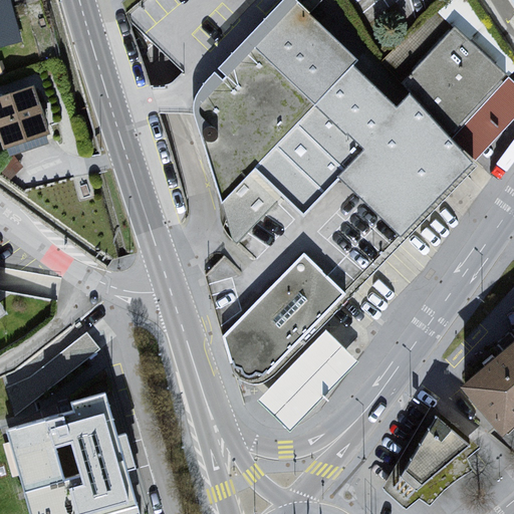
[(7,0),(0,0),(0,47),(20,44),(7,0)]
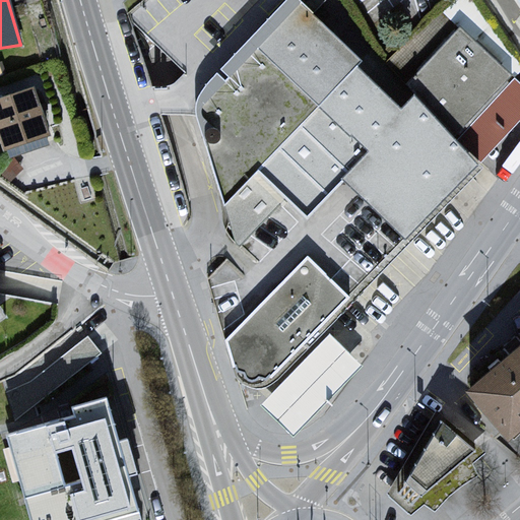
[(519,0),(501,0),(519,23),(519,0)]
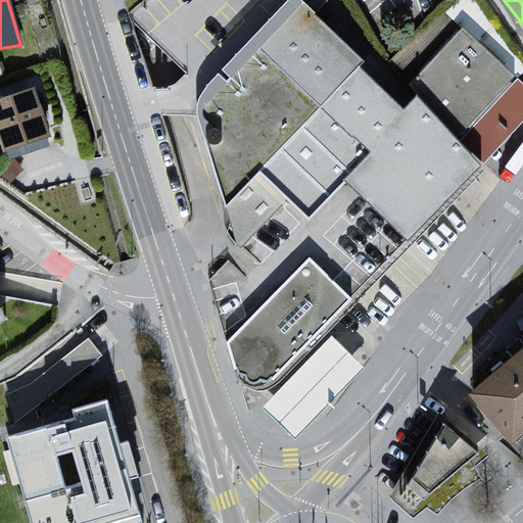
[(522,91),(459,32),(405,87),(479,163),(522,117),(522,91)]
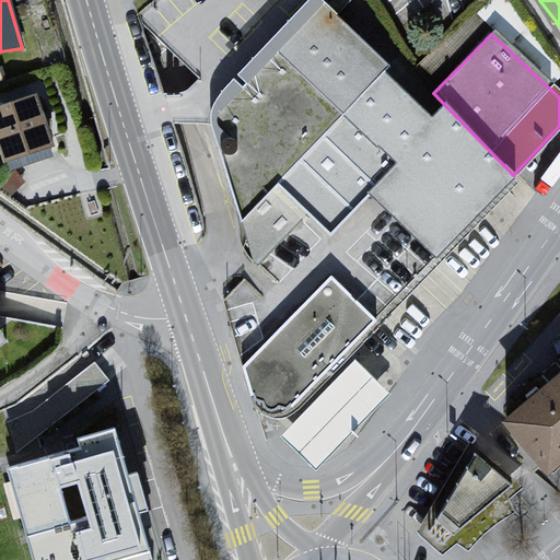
[(208,97),(217,109),(246,85),(237,73),(208,97)]
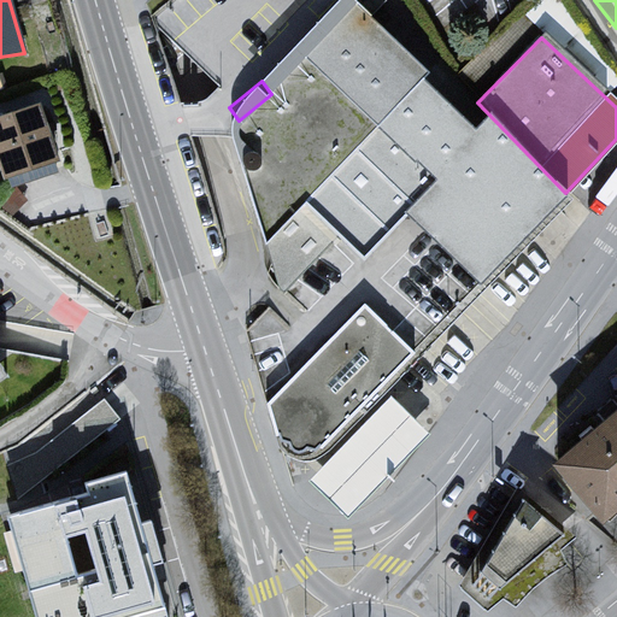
[(34,106),(0,116),(0,177),(0,180),(53,163),(34,106)]
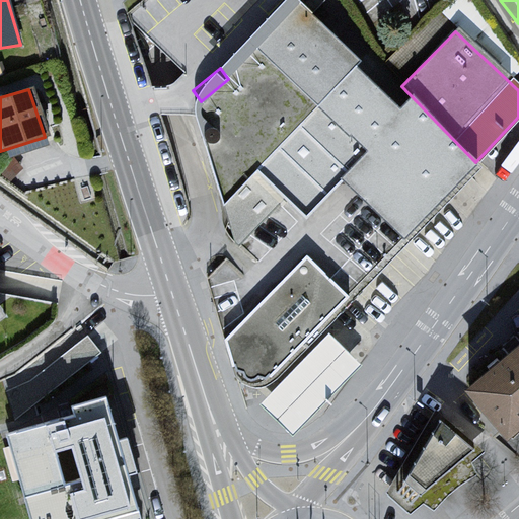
[(247,173),(246,159),(227,159),(227,148),(215,148),(215,173),(247,173)]
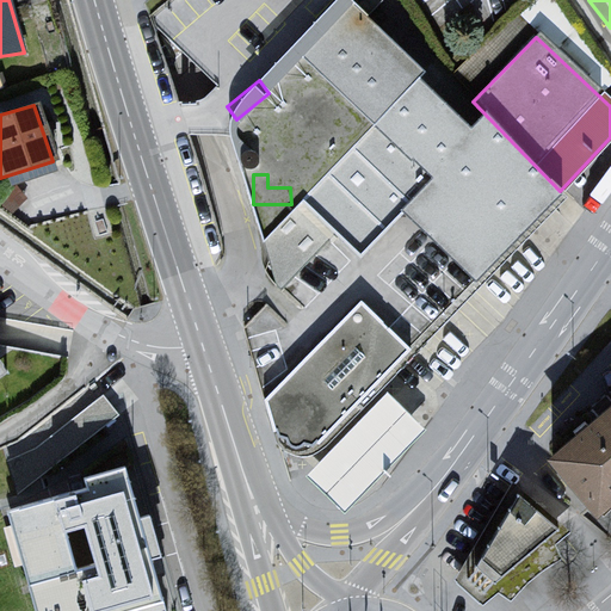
[(355,302),(259,402),(272,445),(283,451),(296,455),(313,445),(403,349),(355,302)]
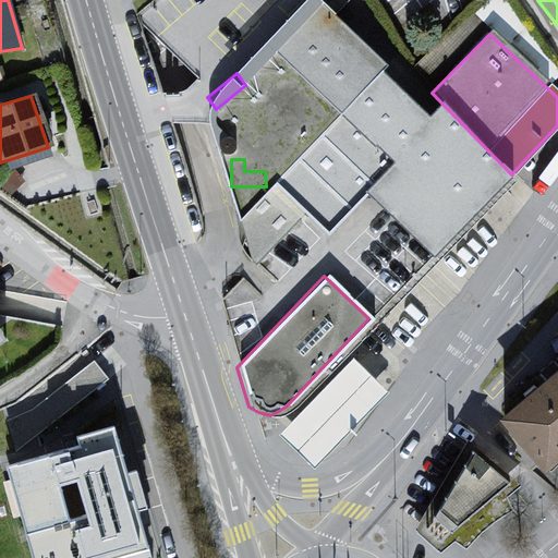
[(0,377),(25,362),(0,322),(0,377)]
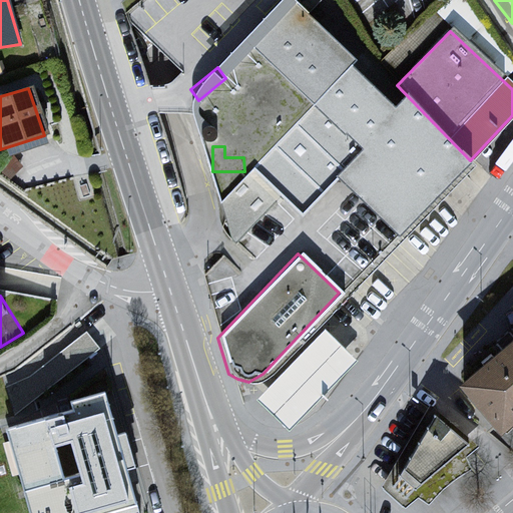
[(65,342),(74,361),(100,347),(91,328),(65,342)]
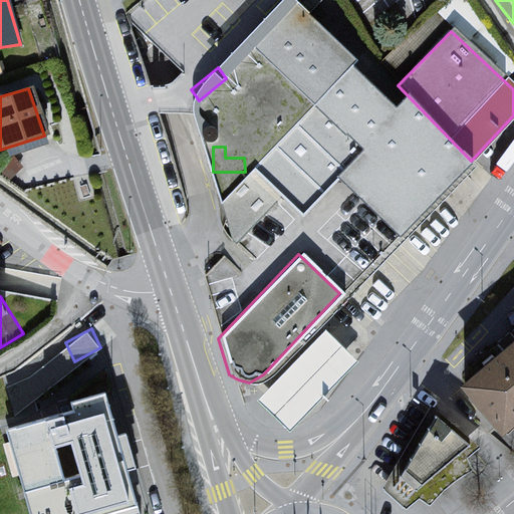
[(354,360),(323,330),(259,398),(290,428),(354,360)]
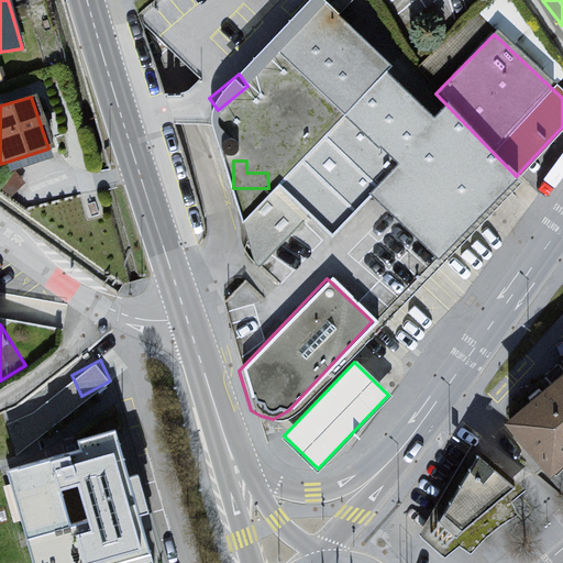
[(562,375),(505,424),(549,471),(562,457),(562,375)]
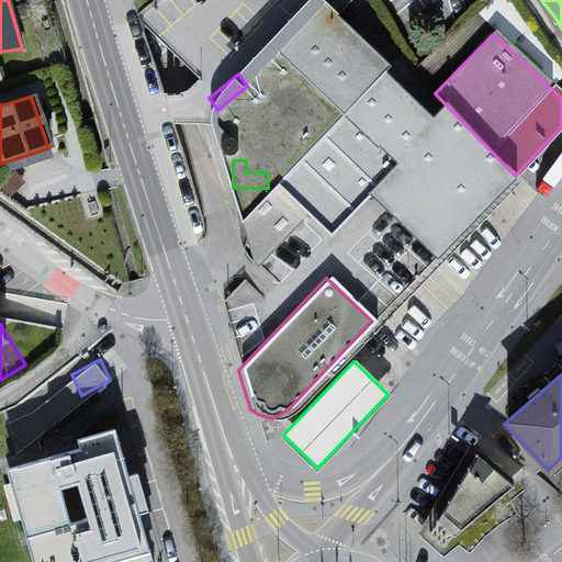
[(124,431),(7,467),(34,561),(149,561),(161,559),(124,431)]
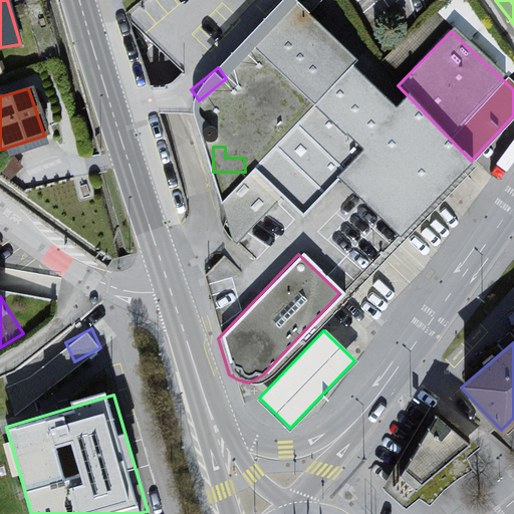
[(434,417),(382,484),(402,503),(467,445),(434,417)]
